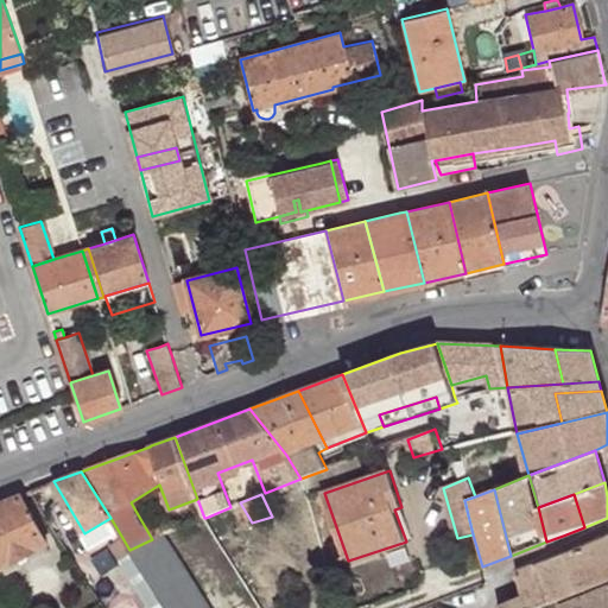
[(51,543),(20,495),(0,502),(0,564),(5,571),(51,543)]
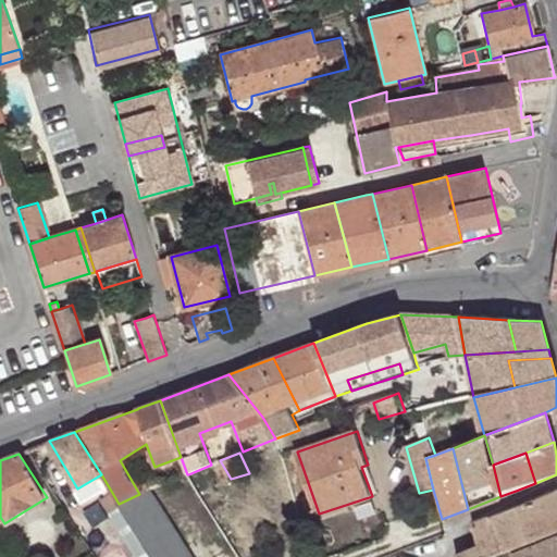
[(108,485),(101,474),(77,489),(84,500),(108,485)]
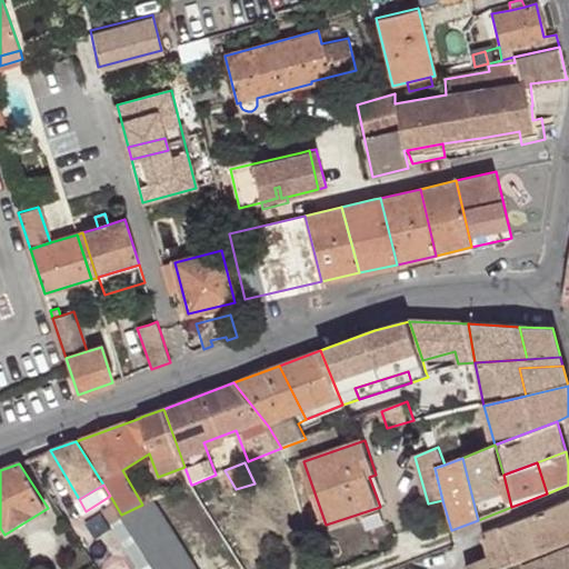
[(142,505),(121,515),(152,561),(156,568),(199,568),(155,500),(142,505)]
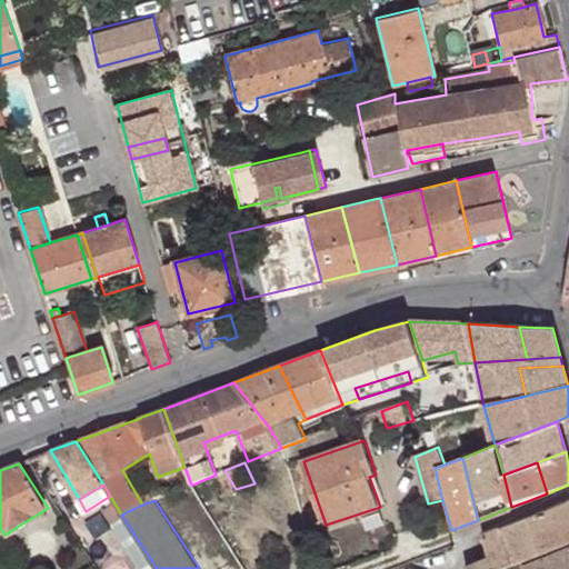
[(568,501),(485,533),(489,557),(467,567),(468,568),(500,568),(517,562),(560,547),(568,542),(568,501)]
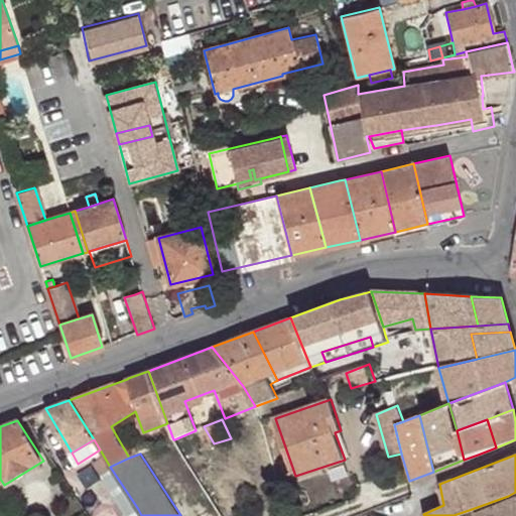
[(130,514),(138,509),(110,467),(104,472),(130,514)]
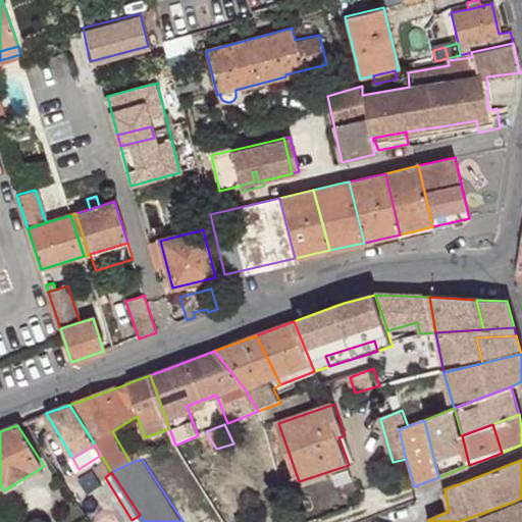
[(521,521),(521,504),(481,519),(481,521),(521,521)]
